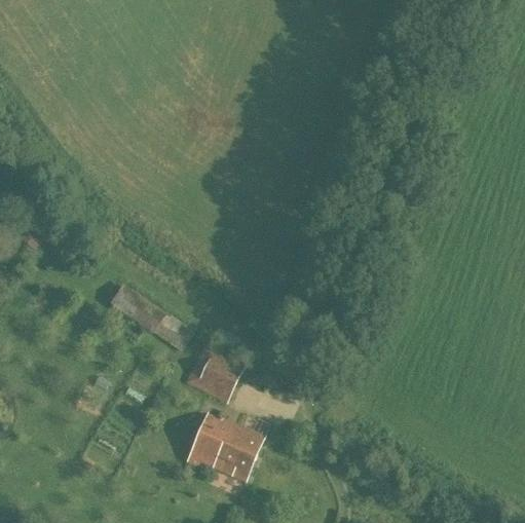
[(123,282),(109,303),(151,333),(166,312),(123,282)]
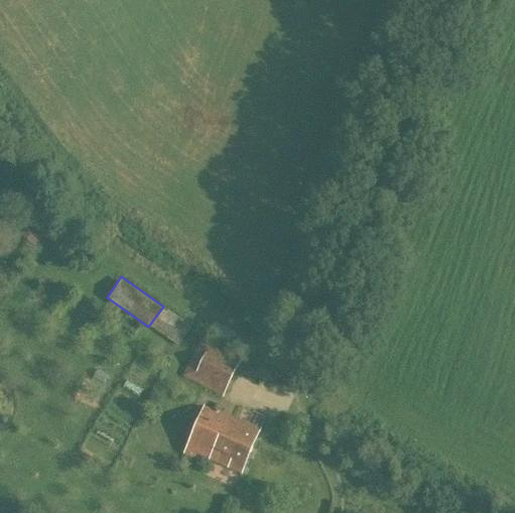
[(180,374),(222,394),(240,358),(199,338),(180,374)]
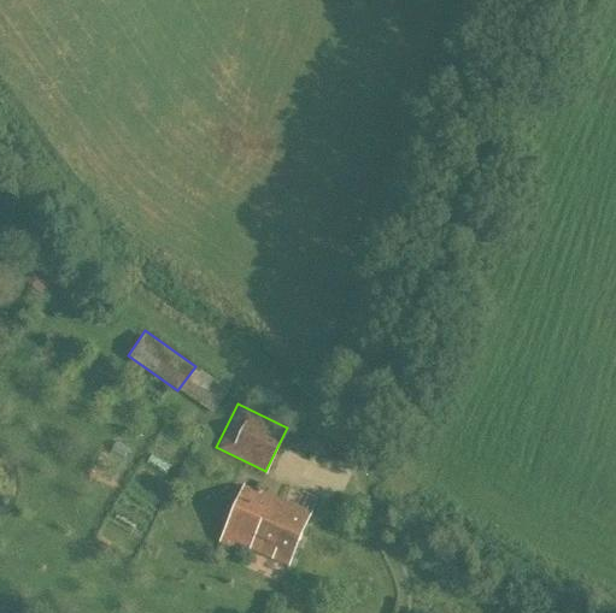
[(247,547),(286,564),(309,508),(259,487),(259,490),(242,483),(218,538),(246,550),(247,547)]
